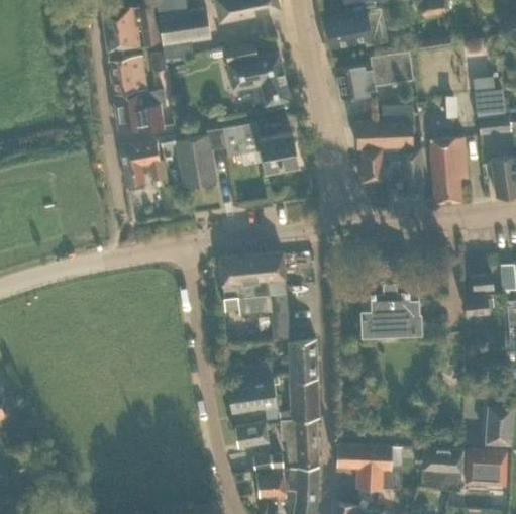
[(206,8),(187,11),(185,0),(156,0),(165,60),(193,56),(191,42),(211,39),(206,8)]
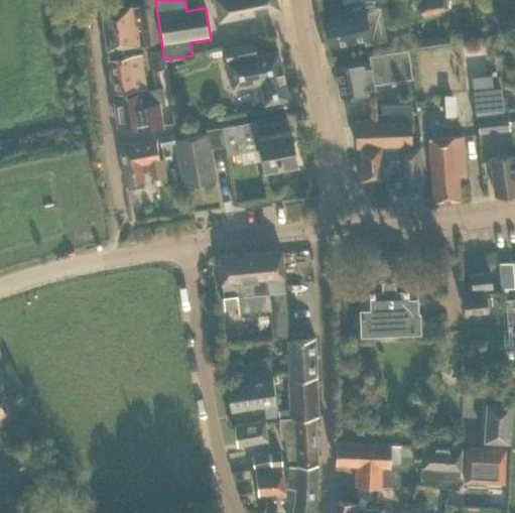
[(280,11),(277,0),(214,0),(220,25),(280,11)]
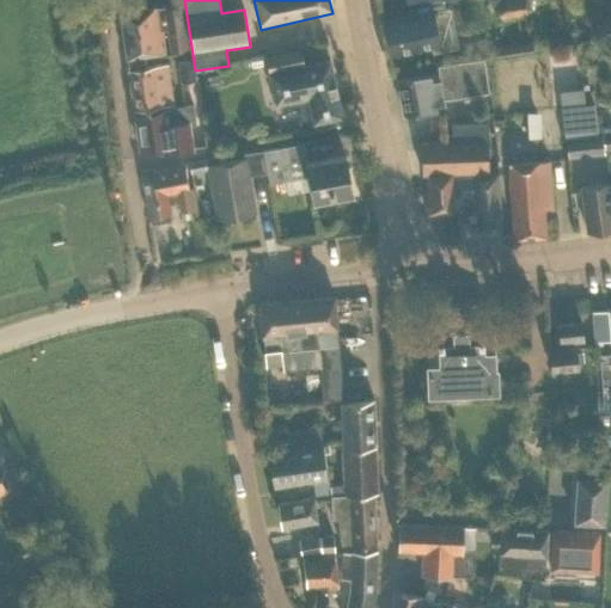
[(386,24),(393,57),(432,49),(434,56),(459,50),(451,10),(446,11),(444,1),(451,0),(409,0),(411,10),(416,8),(419,17),(386,24)]
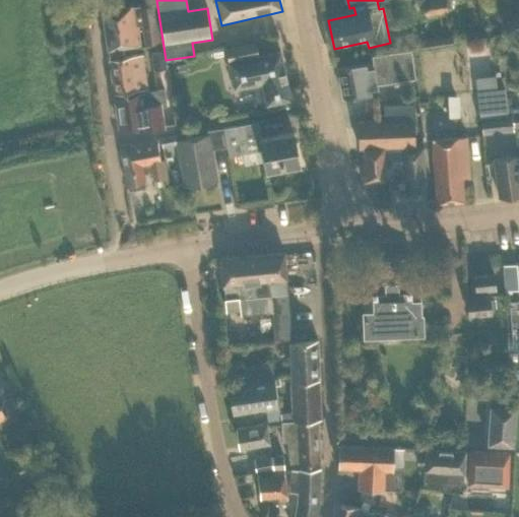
[(424,3),(427,17),(448,14),(446,0),(424,3)]
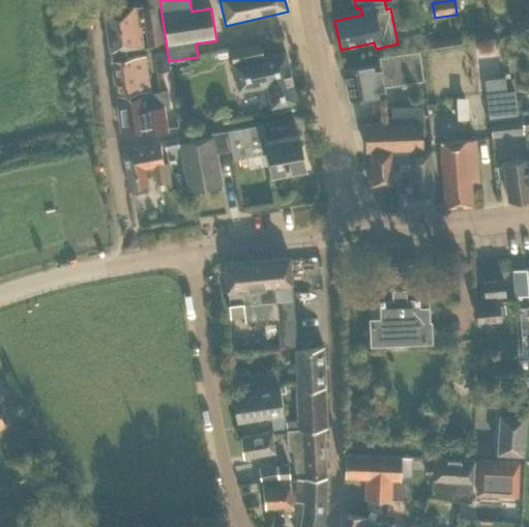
[(138,8),(105,12),(111,53),(126,51),(143,48),(141,29),(147,28),(150,46),(160,44),(155,7),(138,9),(138,8)]
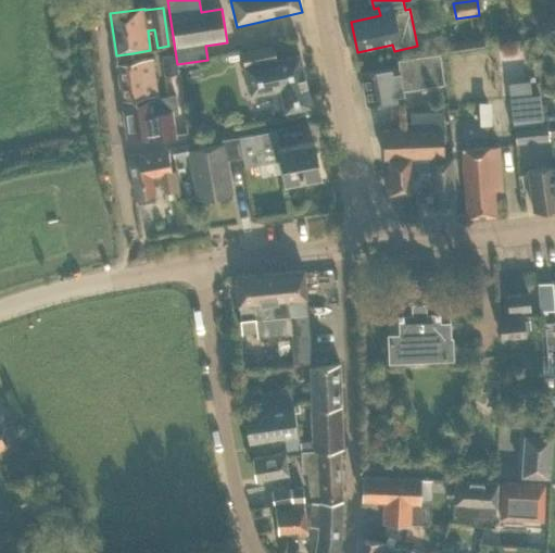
[(469,42),(470,50),(486,48),(484,40),(469,42)]
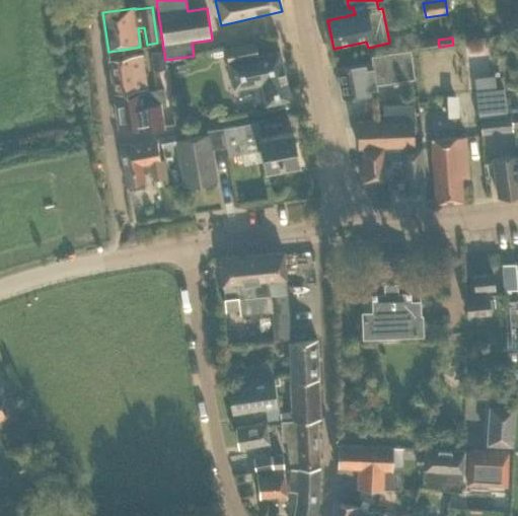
[(517,43),(507,45),(509,60),(517,58),(517,43)]
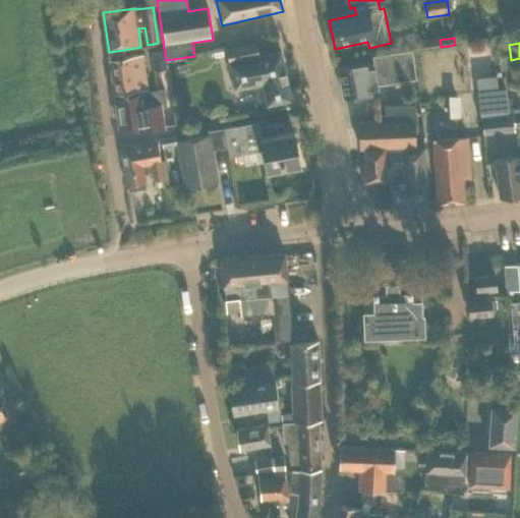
[(292,102),(282,54),(260,58),(256,44),(227,50),(235,91),(264,84),(268,107),(292,102)]
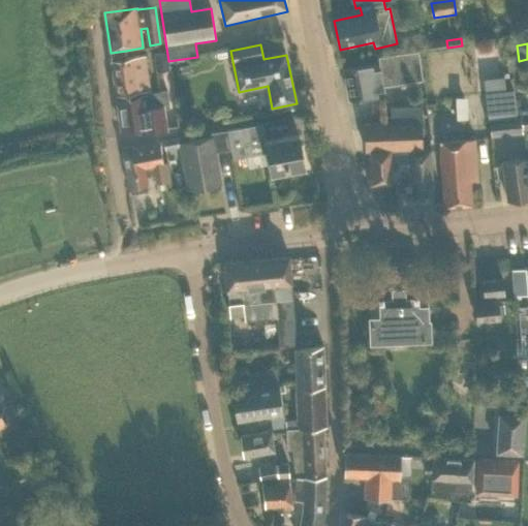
[(126,51),(111,53),(112,62),(127,61),(126,51)]
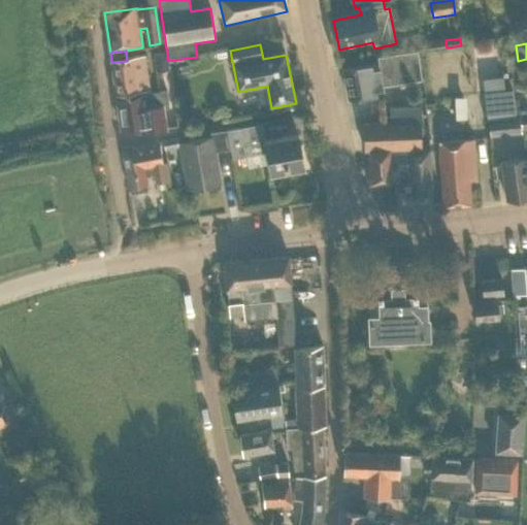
[(343,71),(349,101),(384,95),(383,86),(423,78),(418,52),(379,59),(380,65),(343,71)]
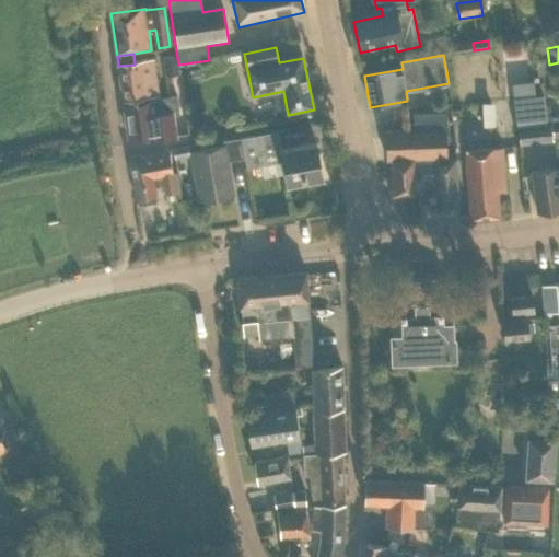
[(135,65),(118,66),(124,104),(159,99),(154,61),(135,65)]
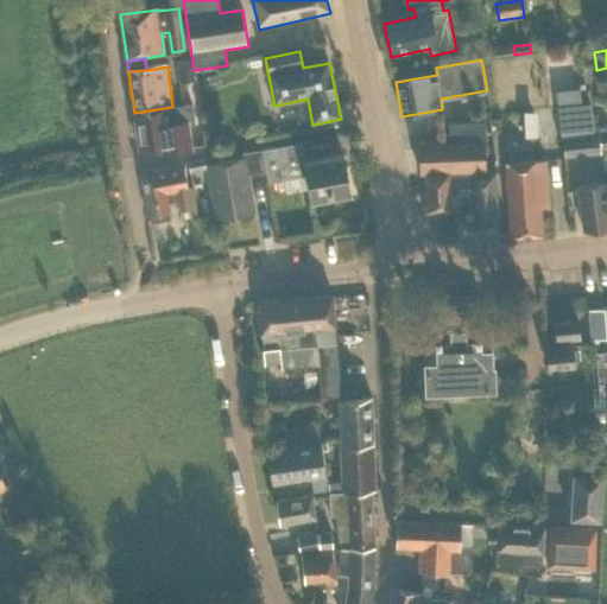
[(134,115),(139,152),(160,150),(160,157),(194,152),(190,126),(195,125),(193,107),(134,115)]
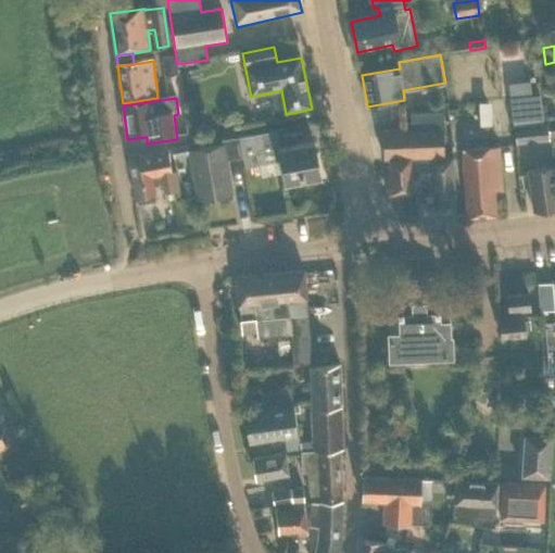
[(544,125),(541,98),(511,102),(514,129),(544,125)]
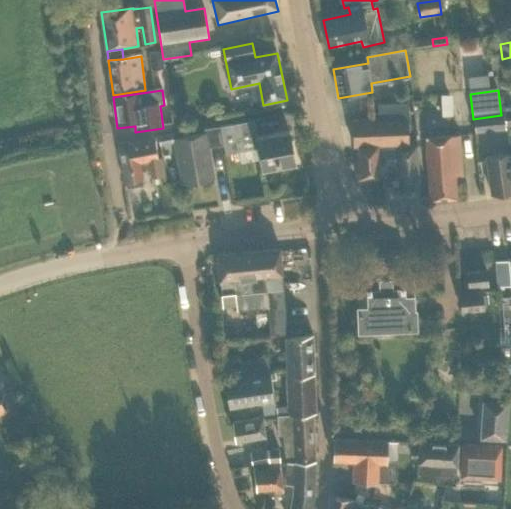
[(474,119),(475,135),(506,131),(504,116),(474,119)]
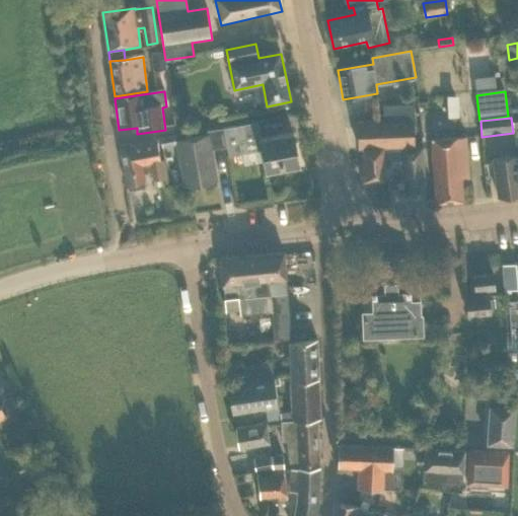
[(383,124),(358,125),(359,151),(364,150),(384,150),(402,149),(415,148),(414,122),(383,124)]
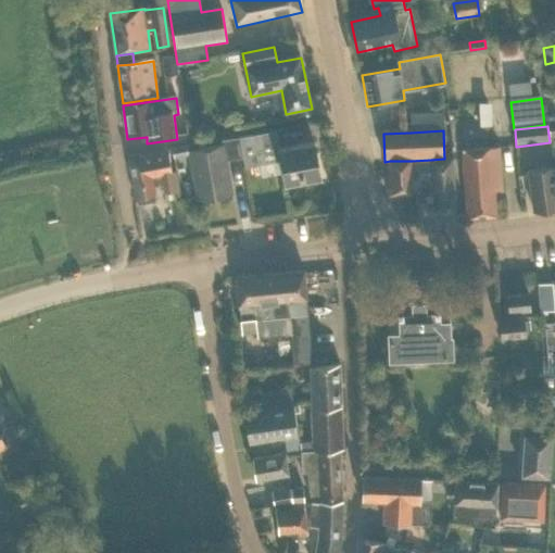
[(240,140),(243,160),(244,170),(259,167),(281,163),(286,185),(322,178),(315,145),(280,151),(277,133),(253,137),(240,140)]
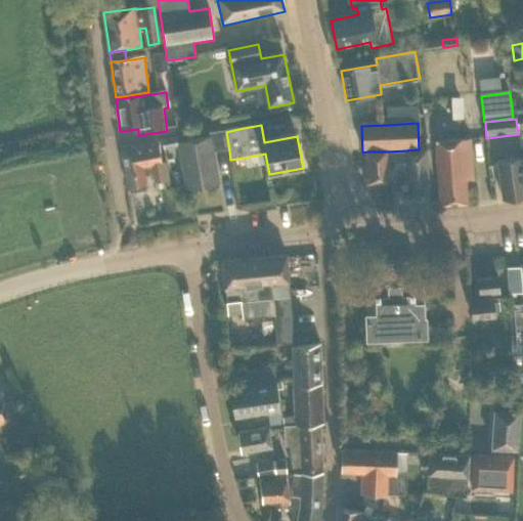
[(213,154),(229,150),(226,132),(210,134),(210,139),(180,144),(187,188),(219,183),(213,154)]
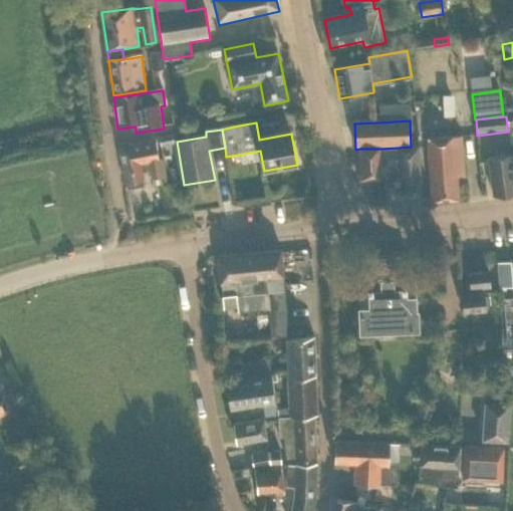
[(162,148),(175,145),(174,136),(160,139),(162,148)]
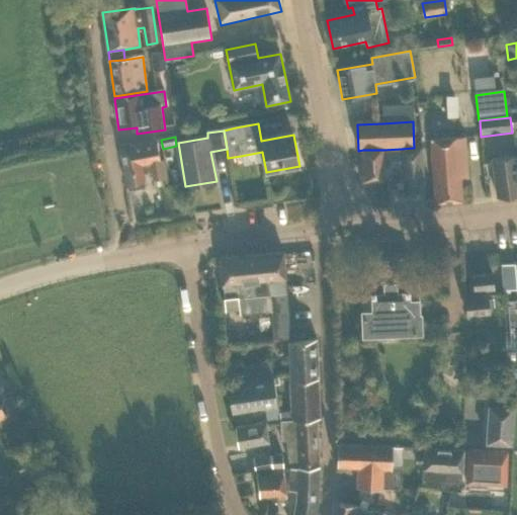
[(436,205),(463,203),(461,179),(468,178),(465,139),(431,142),(432,168),(436,205)]
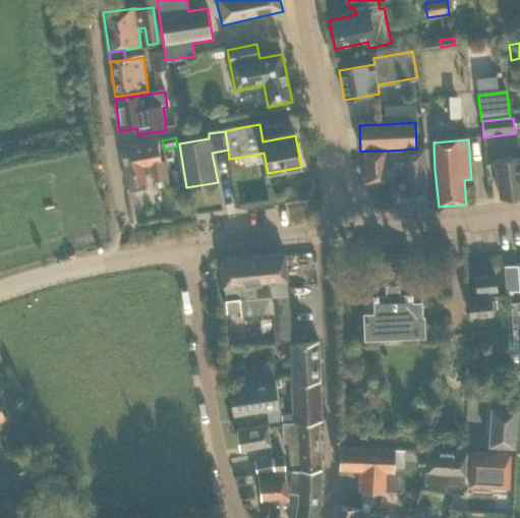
[(164,163),(161,164),(158,141),(121,148),(127,187),(128,186),(129,192),(147,189),(146,183),(147,183),(146,176),(154,175),(155,182),(167,180),(164,163)]
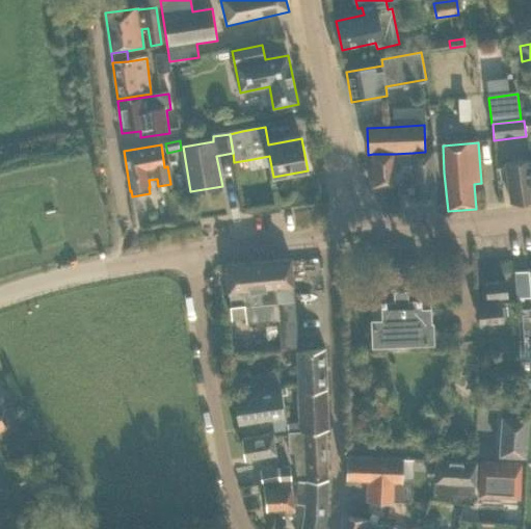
[(415,185),(399,186),(400,211),(435,209),(433,152),(425,152),(413,153),(414,166),(415,185)]
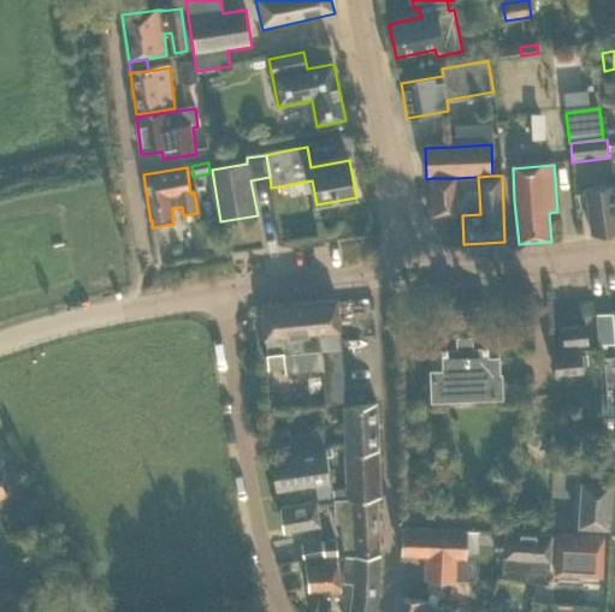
[(456,178),(432,178),(433,218),(457,217),(456,194),(456,178)]
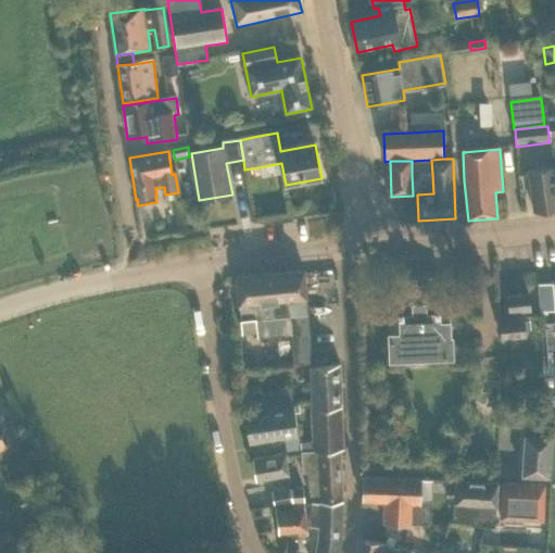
[(533,213),(554,210),(554,168),(528,172),(533,213)]
